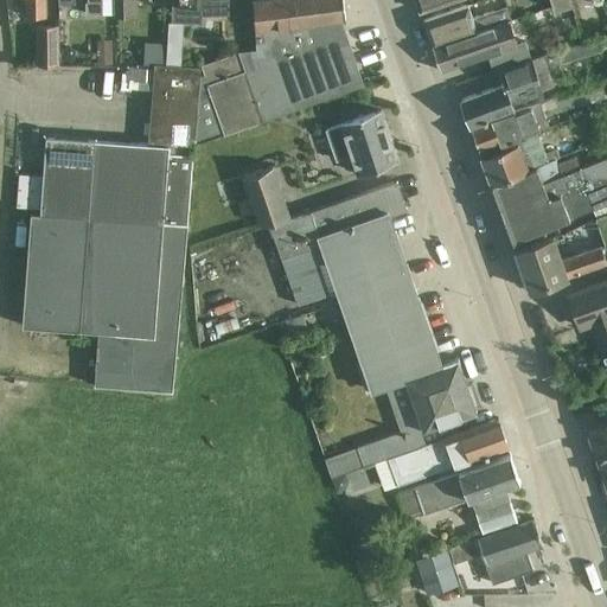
[(339,94),(362,85),(340,20),(345,19),(343,0),(254,0),(257,49),(241,50),(203,63),(205,74),(200,75),(202,69),(154,64),(154,66),(160,66),(155,123),(149,123),(148,135),(155,136),(154,144),(152,142),(152,145),(48,136),(44,176),(20,173),(17,211),(32,213),(88,217),(89,217),(189,225),(196,141),(339,94)]
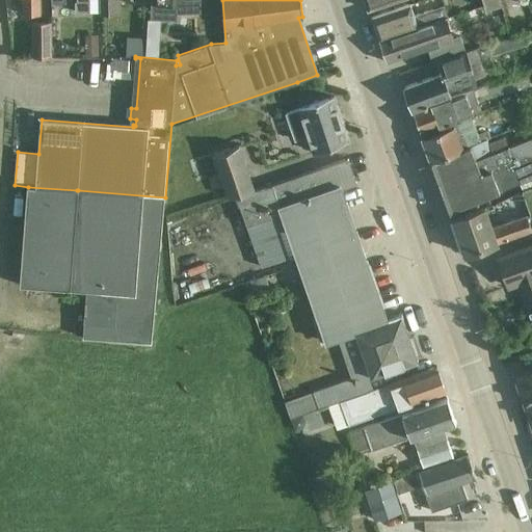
[(41,16),(41,0),(24,0),(24,16),(41,16)]
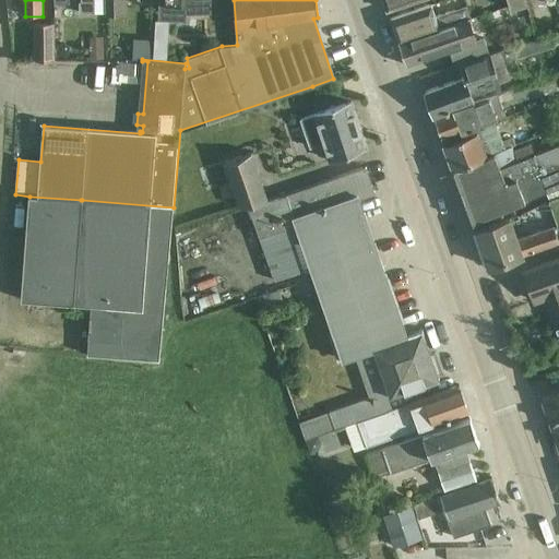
[(54,0),(54,3),(70,3),(70,0),(80,0),(81,2),(80,2),(80,12),(95,12),(94,0),(54,0)]
